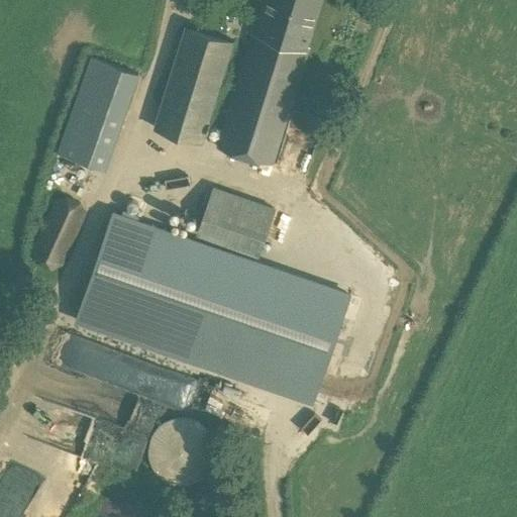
[(259,18),(230,108),(218,146),(273,164),(308,49),(304,47),(318,0),(268,0),(263,19),(259,18)]
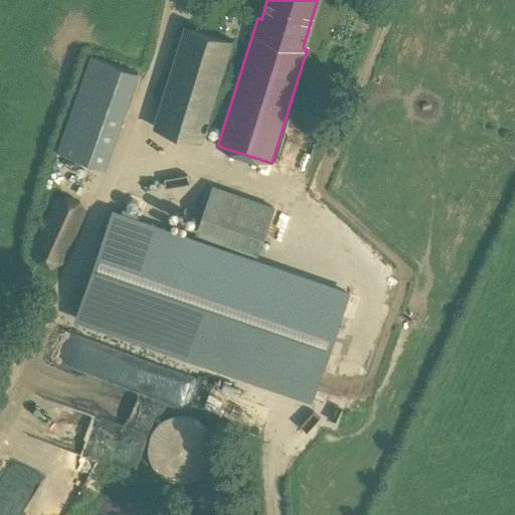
[(235,46),(184,27),(153,120),(205,137),(235,46)]
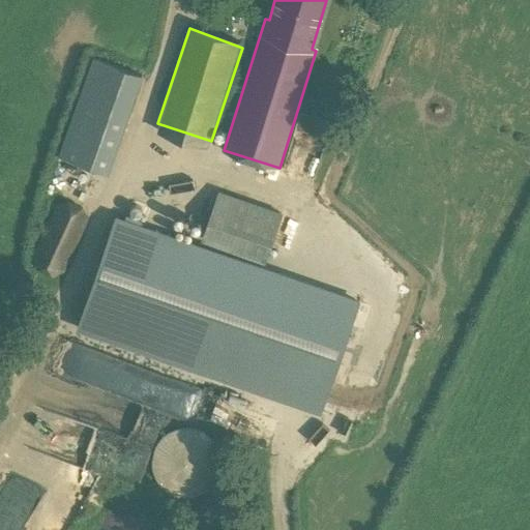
[(113,171),(144,69),(91,53),(60,154),(113,171)]
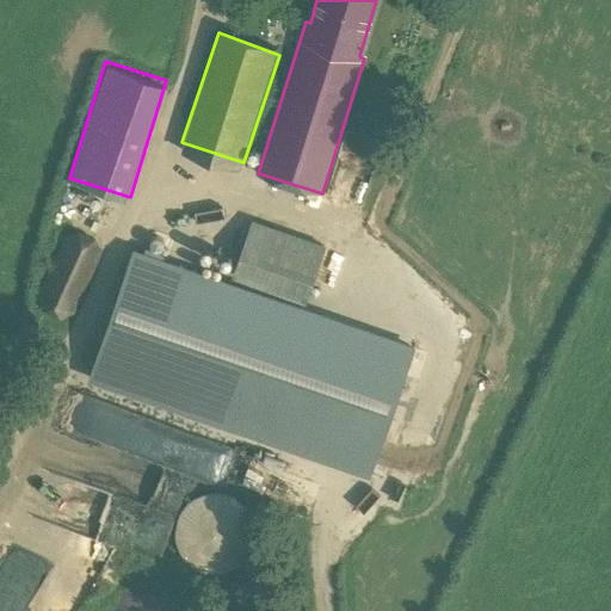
[(254,222),(239,267),(310,292),(326,247),(254,222)]
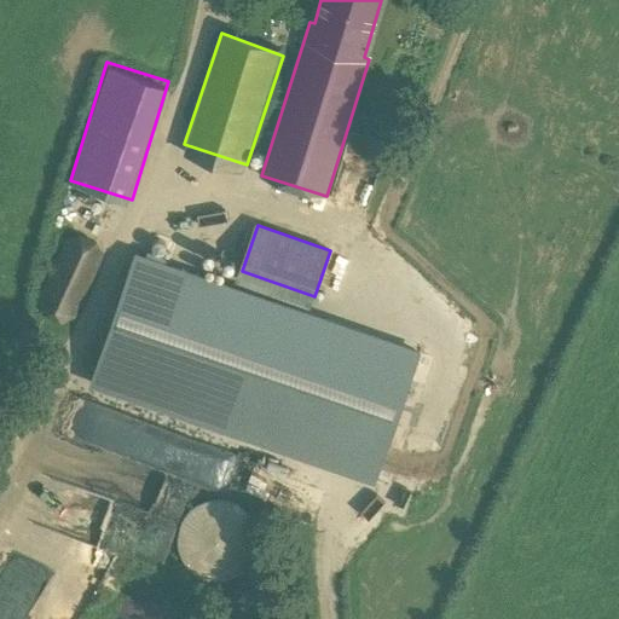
[(421,356),(233,289),(168,265),(171,259),(151,252),(149,259),(139,255),(93,381),(376,481),(421,356)]
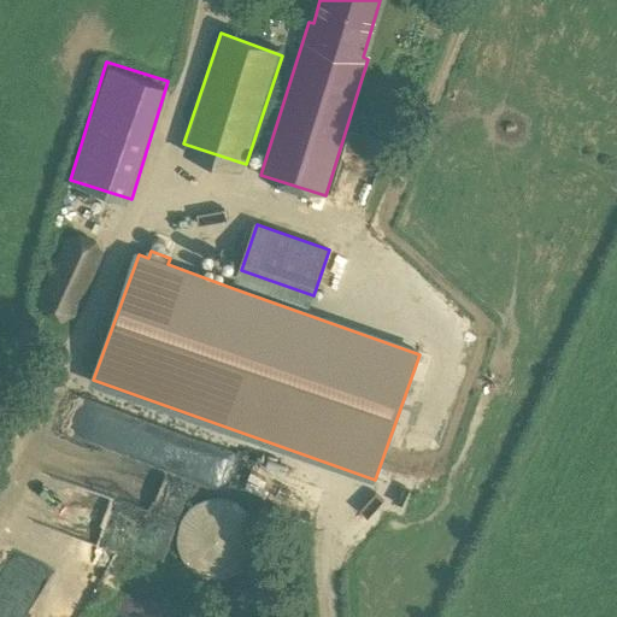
[(58,434),(189,470),(198,438),(66,401),(58,434)]
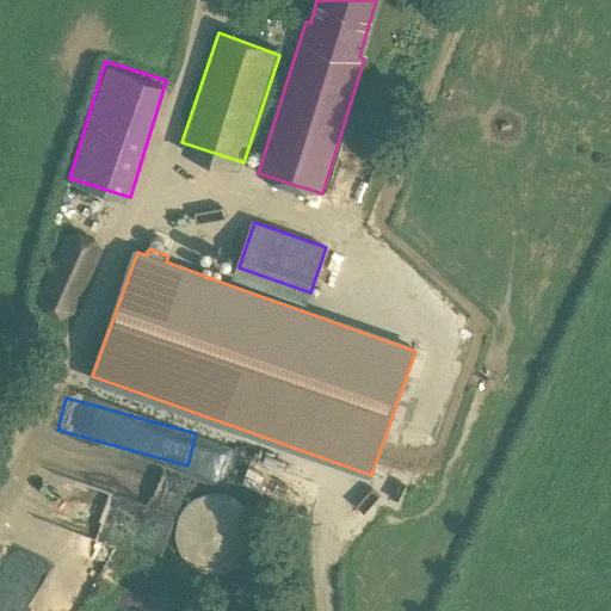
[(43,470),(30,516),(161,555),(174,510),(43,470)]
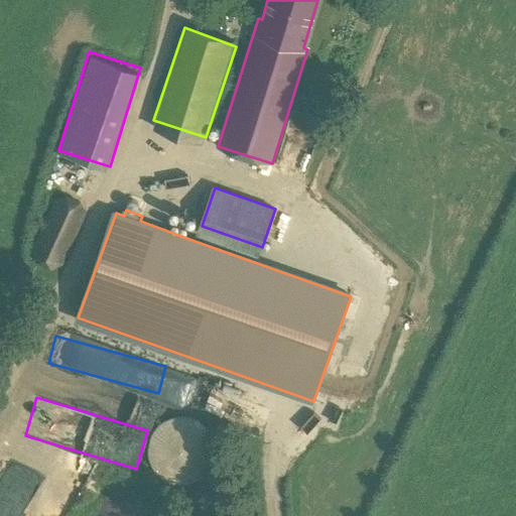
[(149,443),(148,454),(150,460),(152,465),(155,470),(159,475),(163,478),(168,481),(174,482),(179,483),(185,483),(191,482),(197,479),(203,475),(208,471),(211,465),(214,460),(215,454),(215,447),(214,440),(211,434),(207,429),(202,424),(198,421),(192,419),(187,417),(182,417),(177,417),(171,418),(167,420),(162,422),(157,427),(154,431),(151,436),(149,443)]
